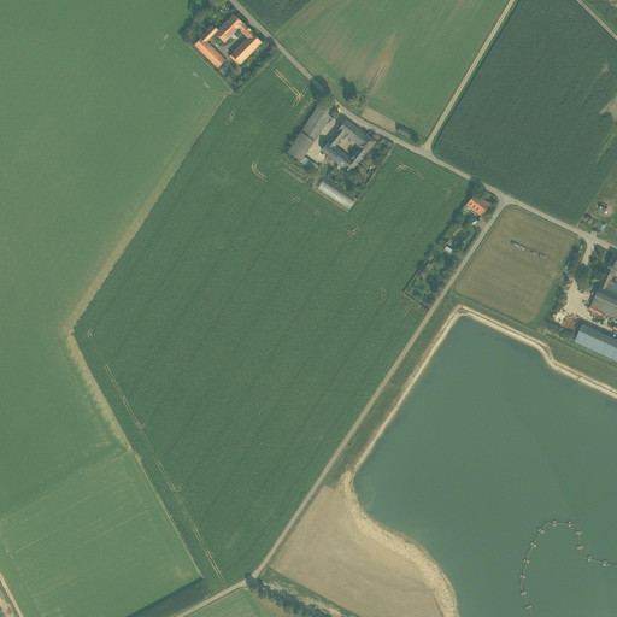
[(242,64),(264,42),(235,13),(219,29),(215,24),(194,45),(218,68),(228,59),(209,40),(217,33),(227,42),(240,29),(248,36),(231,53),(242,64)]
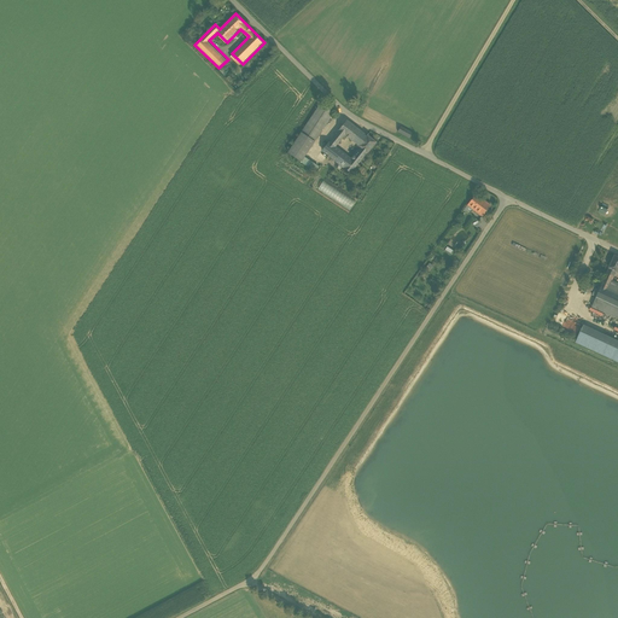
[(303,161),(334,111),(321,103),(289,151),(303,161)]
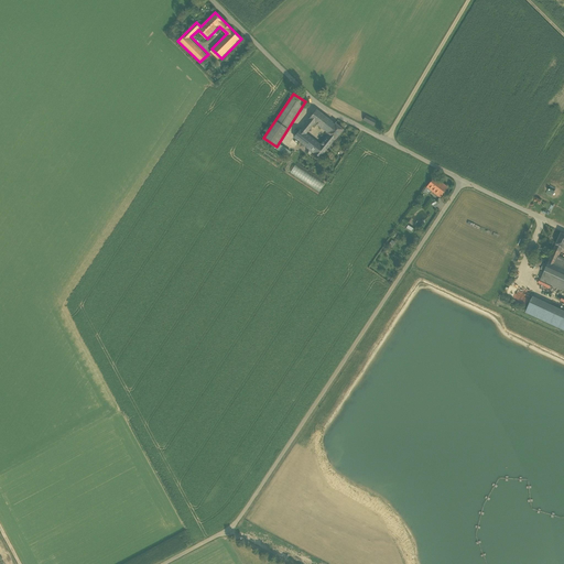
[(327,133),(335,123),(316,109),(294,138),(314,152),(321,145),(306,134),(314,123),(327,133)]
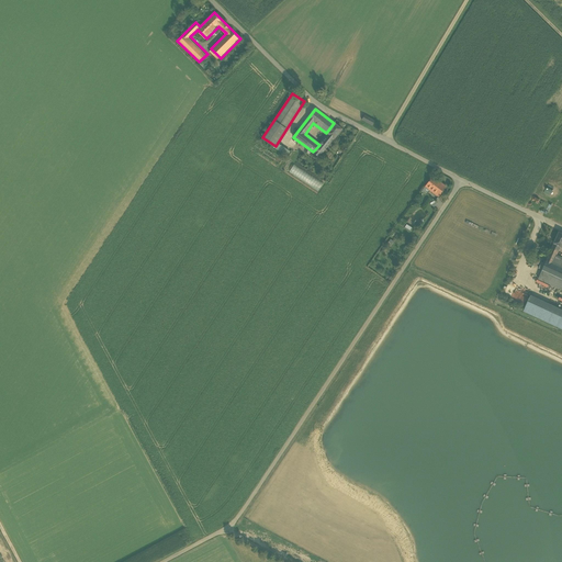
[(373,125),(375,120),(364,114),(362,120),(373,125)]
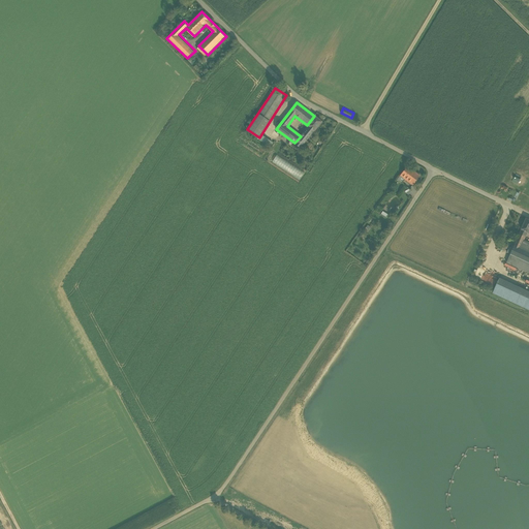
[(294,143),(300,148),(321,122),(314,116),(307,125),(309,127),(301,136),(294,143)]
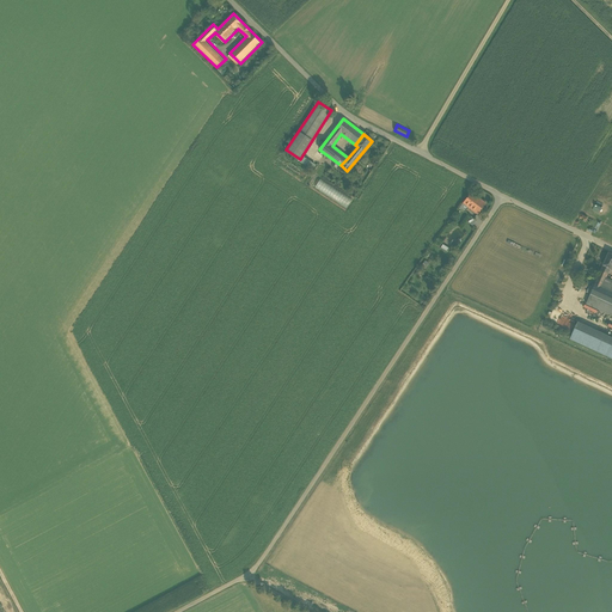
[(469,207),(477,214),(485,203),(471,193),(463,203),(469,207)]
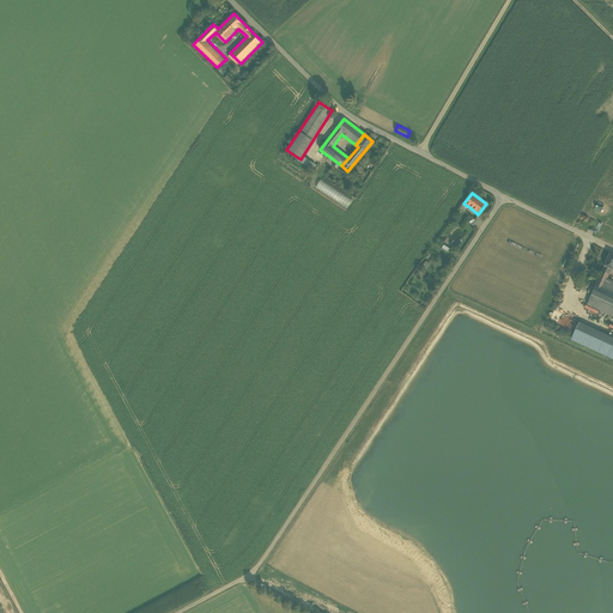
[(588,307),(612,316),(612,268),(607,266),(588,307)]
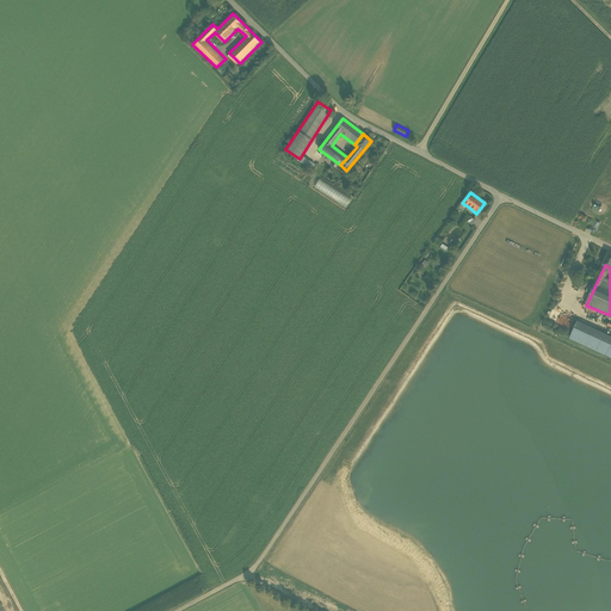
[(610,357),(610,338),(576,322),(569,339),(610,357)]
